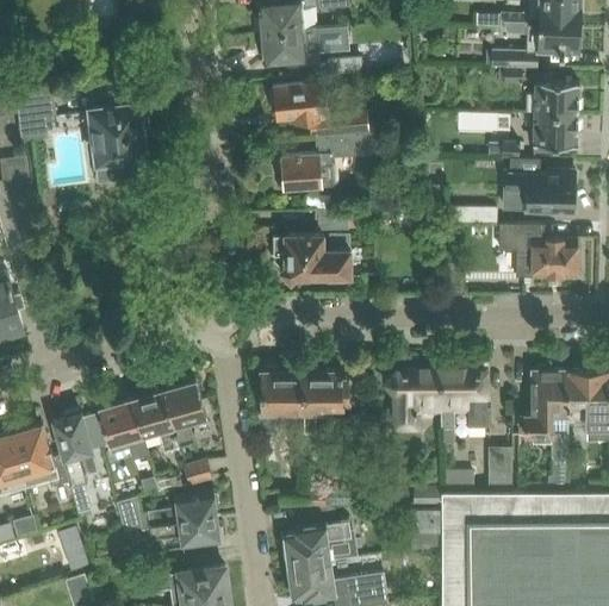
[(261,14),(258,14),(259,32),(303,30),(300,8),(316,7),(318,7),(349,5),(348,0),(283,0),(283,1),(261,4),(261,14)]
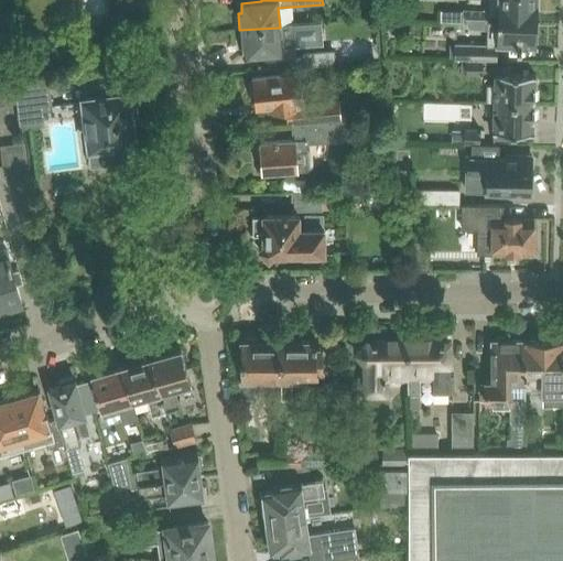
[(462,11),(462,19),(466,19),(487,20),(537,22),(537,0),(487,0),(487,11),(487,12),(462,11)]
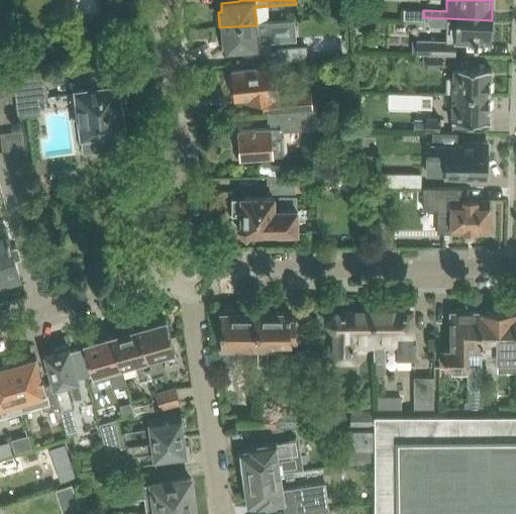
[(350,10),(350,20),(368,20),(368,10),(350,10)]
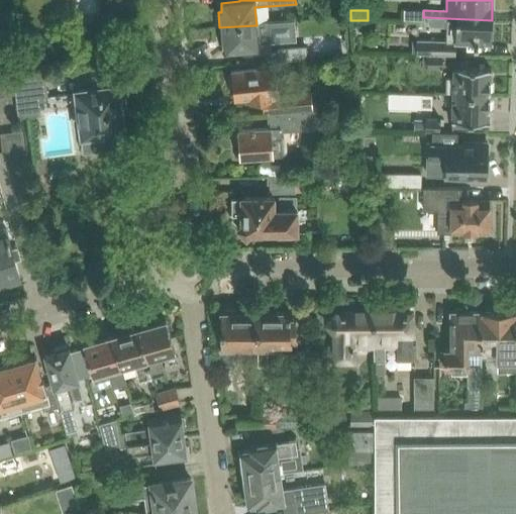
[(491,44),(492,20),(446,18),(427,17),(427,25),(430,28),(445,28),(445,42),(416,41),(416,44),(413,44),(413,55),(454,57),(455,43),(491,44)]
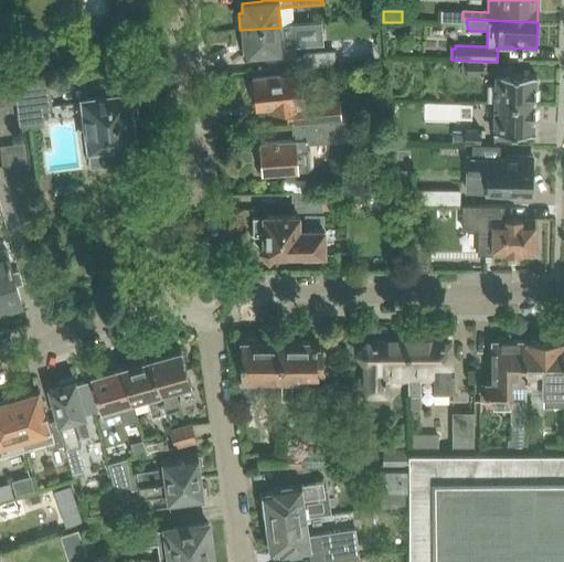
[(294,28),(280,29),(280,28),(240,30),(242,49),(244,49),(245,57),(266,56),(266,61),(296,59),(294,28)]
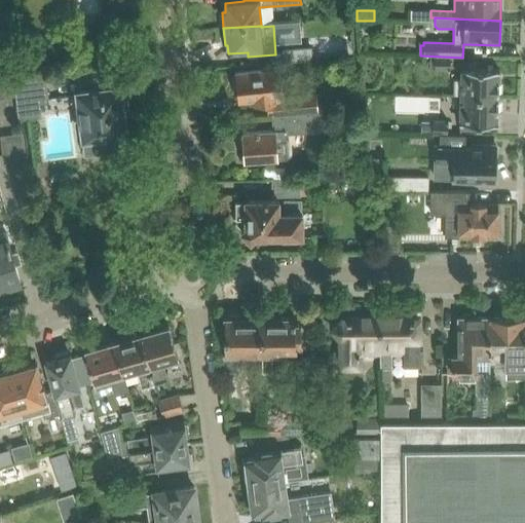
[(283,51),(284,65),(310,63),(309,49),(283,51)]
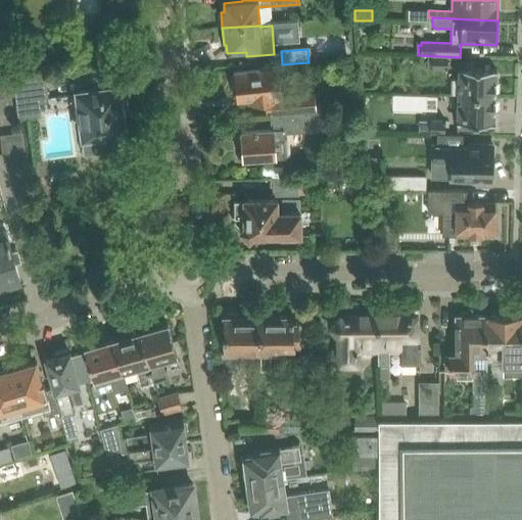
[(427,72),(446,73),(447,59),(427,59),(427,72)]
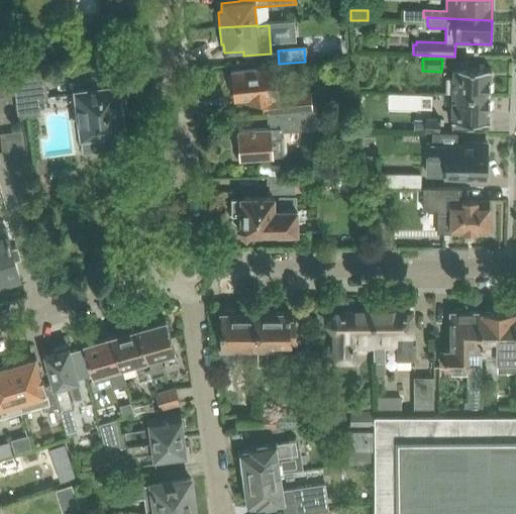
[(453,64),(452,96),(489,97),(489,93),(490,94),(491,84),(490,84),(490,71),(468,70),(468,64),(453,64)]
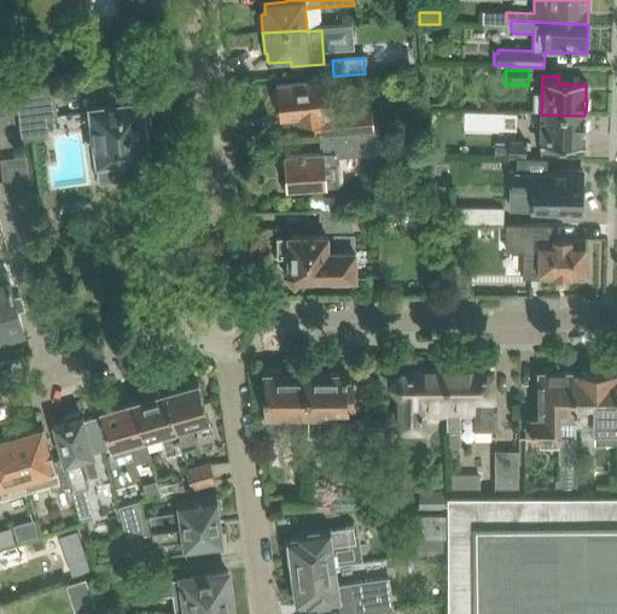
[(278,107),(280,122),(292,121),(292,126),(312,123),(314,138),(373,132),(371,111),(335,115),(331,81),(277,86),(277,89),(272,94),(273,104),(278,107)]
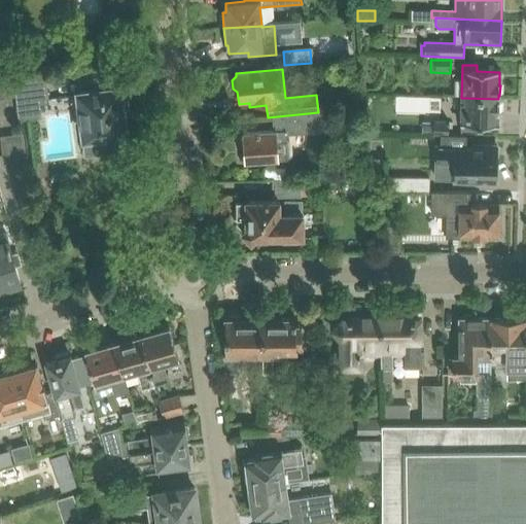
[(18,98),(14,78),(13,71),(0,73),(0,78),(4,100),(18,98)]
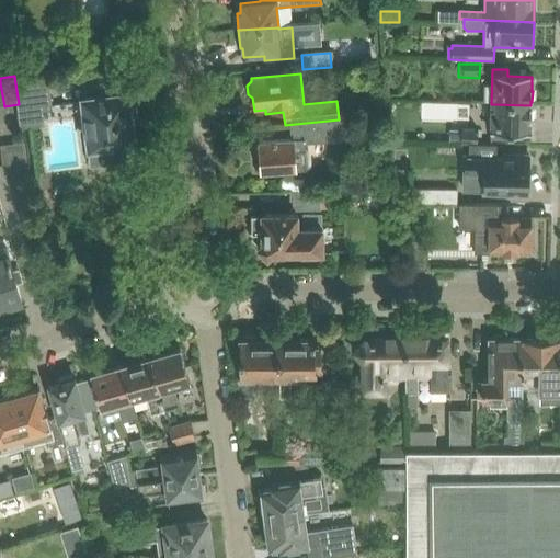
[(50,110),(46,79),(19,83),(15,83),(19,104),(22,128),(42,125),(41,111),(50,110)]
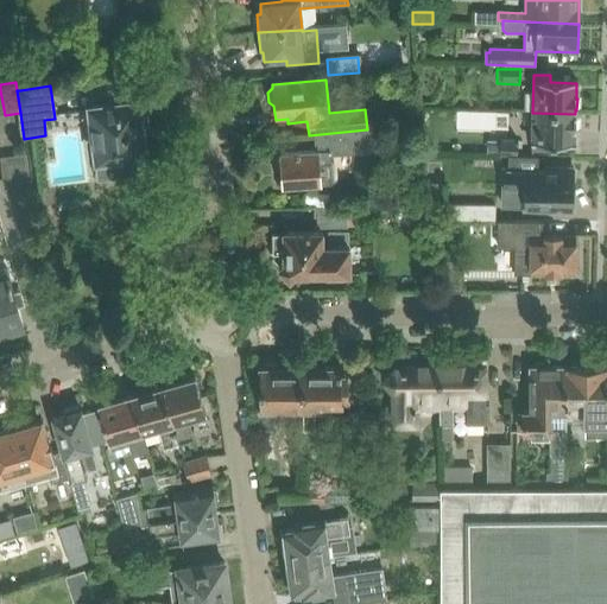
[(139,112),(137,103),(90,109),(97,158),(94,158),(97,182),(145,175),(141,154),(145,153),(141,129),(150,128),(146,110),(139,112)]
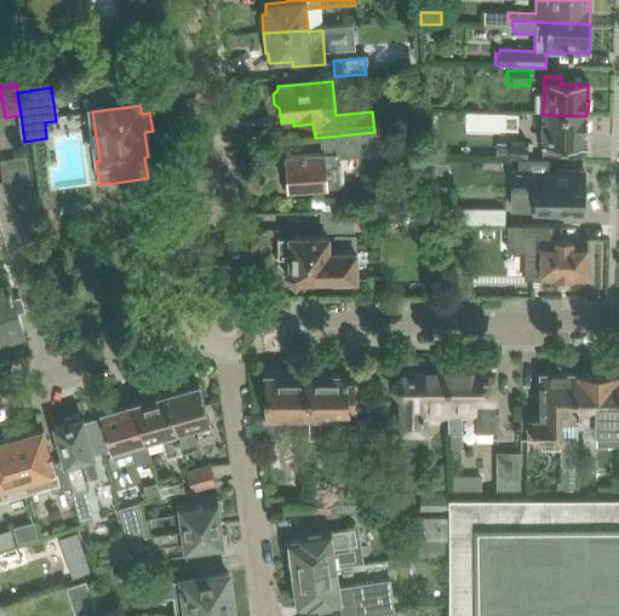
[(586,121),(586,116),(543,115),(542,154),(559,154),(559,148),(585,149),(586,134),(588,134),(588,121),(586,121)]
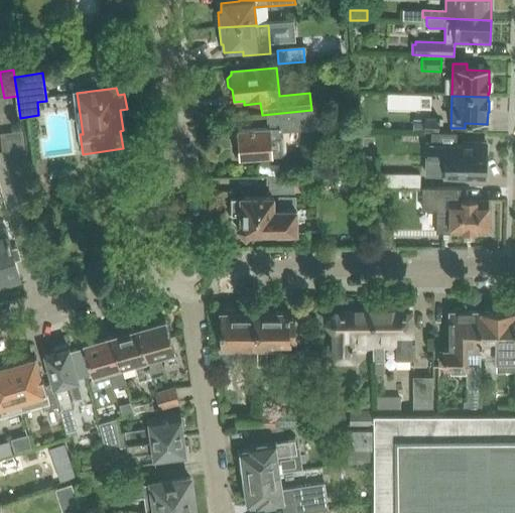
[(237,131),(239,160),(282,157),(281,133),(309,132),(308,130),(315,129),(319,127),(322,123),(320,111),(266,115),(267,129),(237,131)]
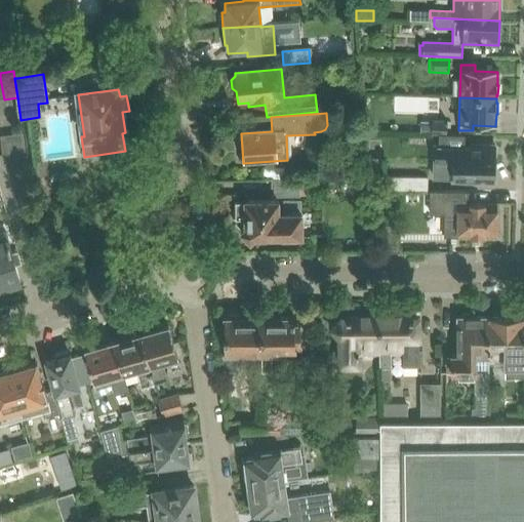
[(447,122),(431,122),(431,136),(447,136),(447,122)]
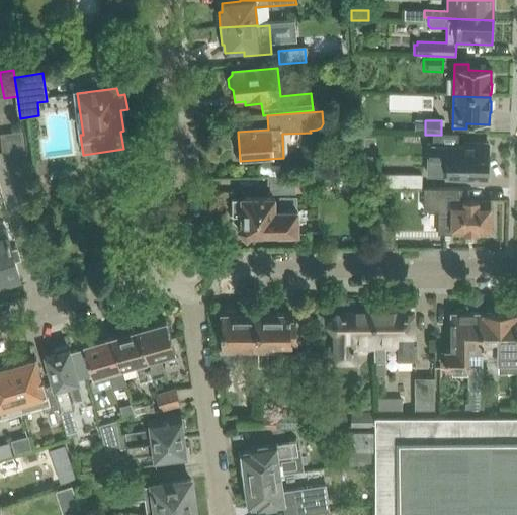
[(415,123),(415,134),(425,134),(425,123),(415,123)]
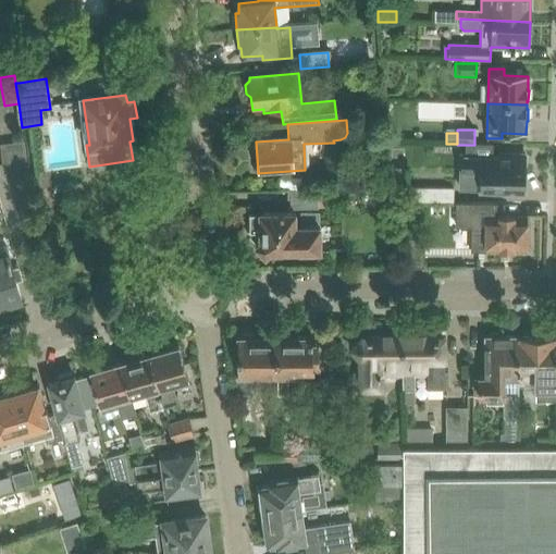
[(1,148),(2,161),(25,159),(24,145),(1,148)]
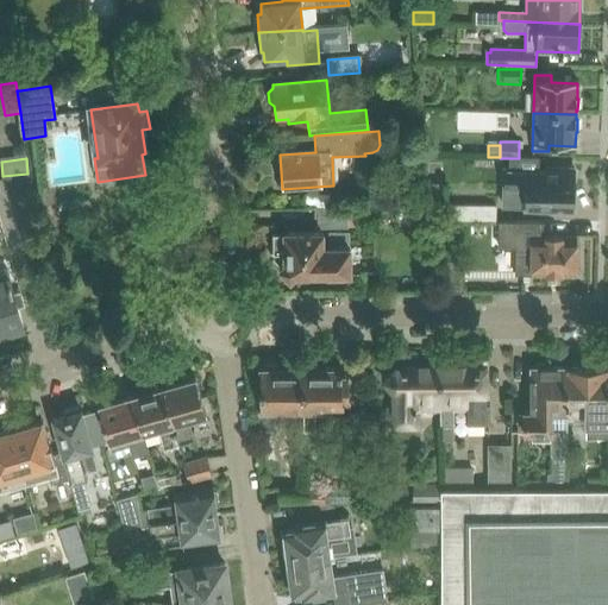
[(537,159),(508,159),(508,172),(505,172),(505,188),(525,188),(525,208),(537,208),(572,209),(574,172),(545,171),(545,174),(537,174),(537,159)]
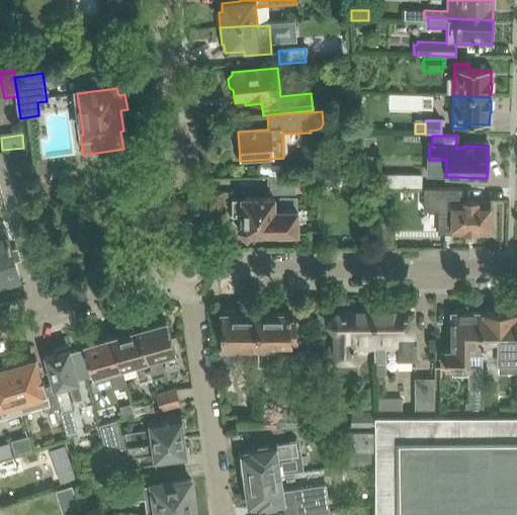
[(25,160),(23,148),(2,150),(4,163),(7,162),(25,160)]
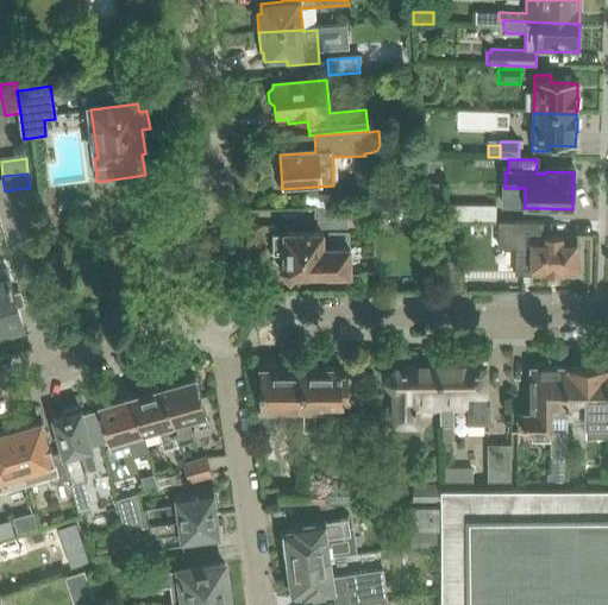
[(306,209),(330,209),(330,196),(306,196),(306,209)]
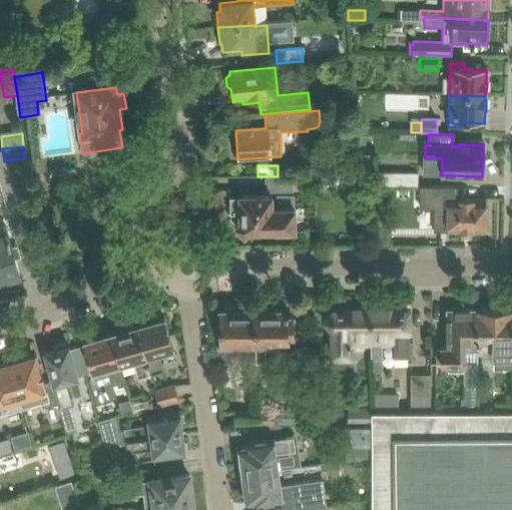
[(382,174),(382,188),(417,188),(417,174),(382,174)]
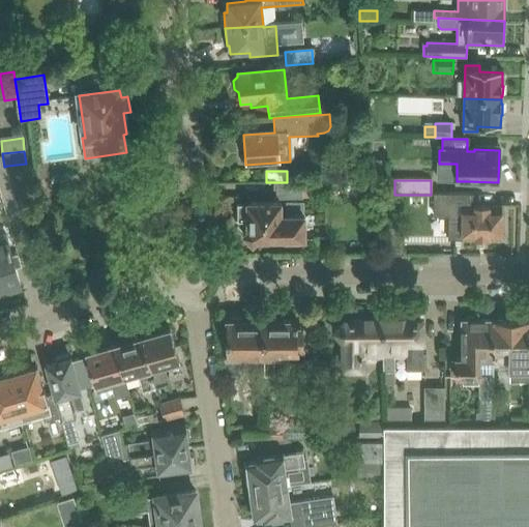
[(302,183),(273,183),(273,201),(302,201),(302,183)]
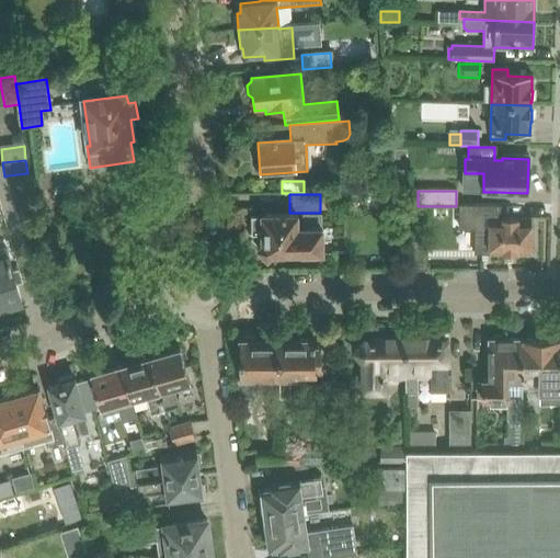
[(476,230),(476,254),(532,254),(532,219),(500,219),(500,206),(460,206),(460,230),(476,230)]
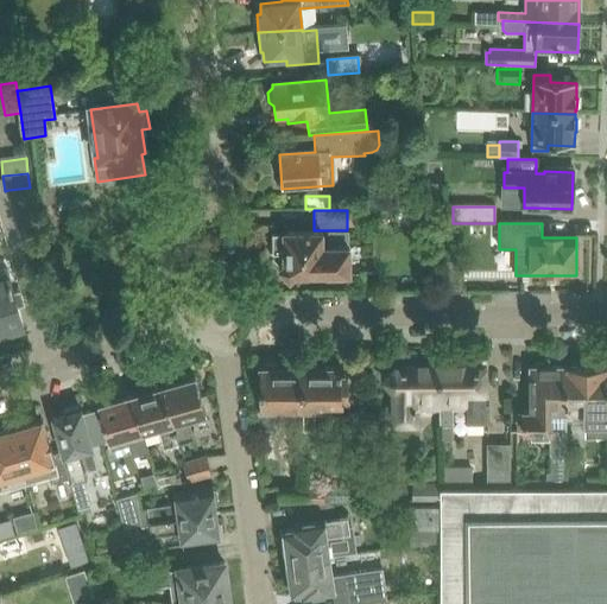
[(349,275),(349,250),(349,234),(328,234),(328,248),(322,248),(322,233),(305,233),(272,233),(272,253),(284,254),(284,264),(279,266),(286,281),(298,274),(322,274),(330,275),(330,280),(346,280),(346,275),(349,275)]
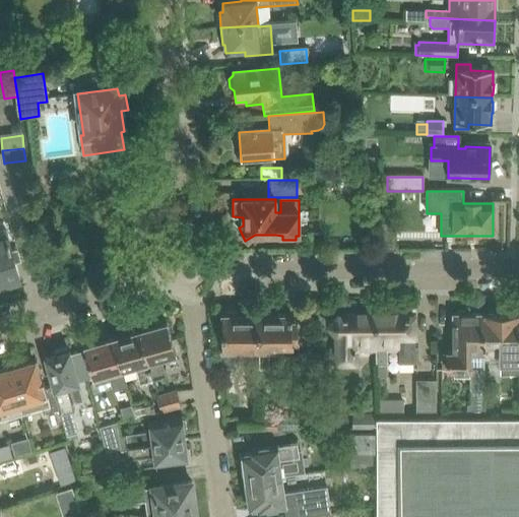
[(396,252),(396,223),(382,223),(382,252),(396,252)]
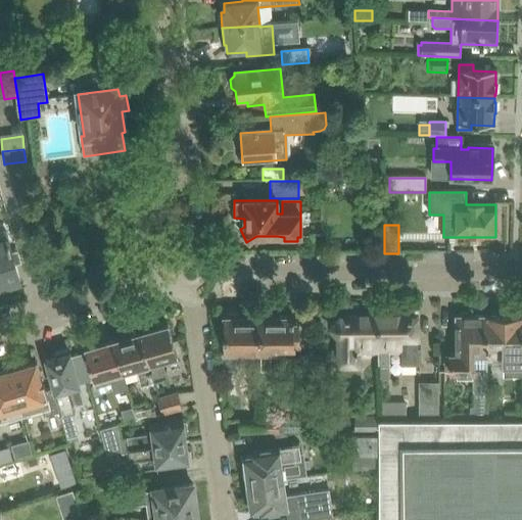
[(0,288),(4,291),(16,288),(17,284),(19,283),(14,265),(20,264),(17,252),(11,254),(5,233),(0,235),(0,288)]
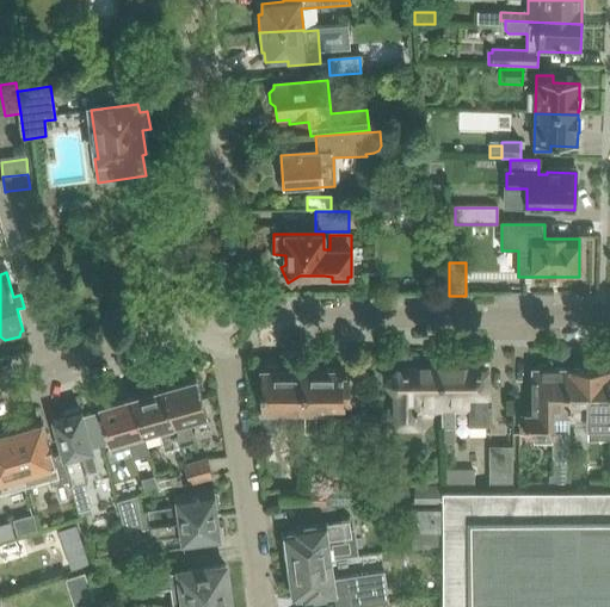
[(570,416),(567,370),(549,370),(546,367),(540,367),(537,370),(534,371),(534,414),(528,415),(528,435),(554,435),(554,432),(570,432),(570,416)]
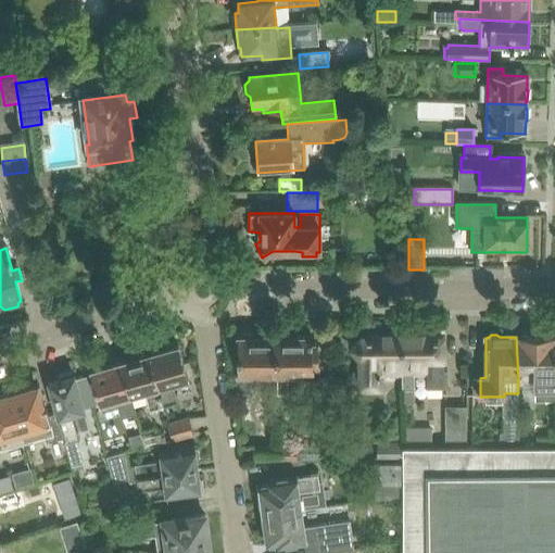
[(554,337),(553,337),(553,335),(544,335),(544,337),(516,337),(518,379),(518,393),(519,393),(519,385),(524,385),(524,378),(535,378),(535,401),(554,400),(554,337)]
